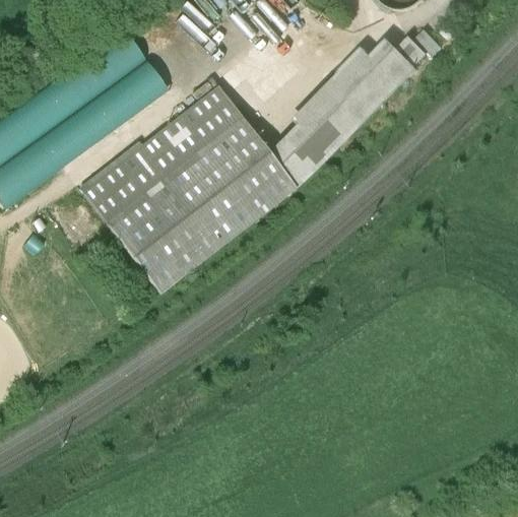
[(380,0),(381,2),(391,8),(403,9),(414,6),(423,0),(380,0)]
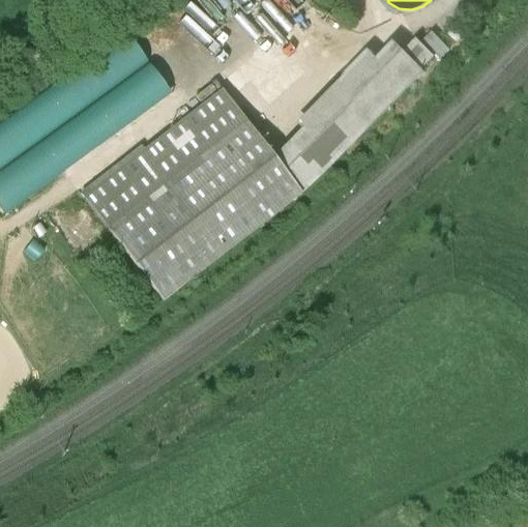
[(274,152),(305,191),(424,70),(422,68),(436,55),(439,58),(450,48),(433,29),(421,40),(418,37),(405,50),(394,39),(378,57),(370,49),(295,122),(301,127),(274,152)]
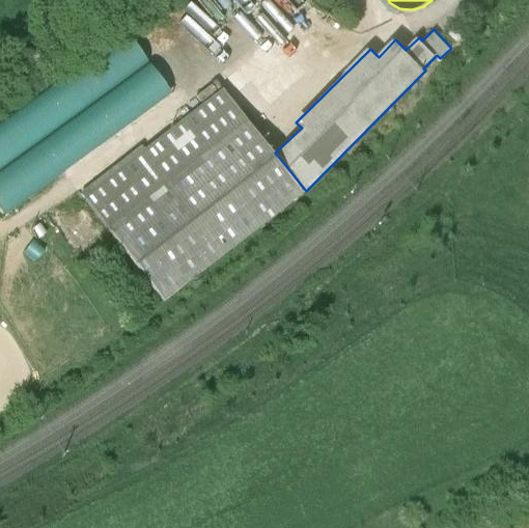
[(115,87),(0,166),(0,203),(4,210),(137,118),(115,87)]
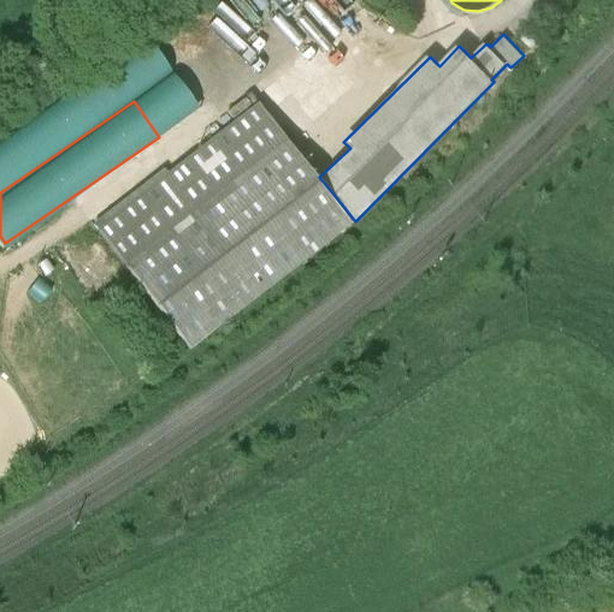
[(319,177),(260,101),(170,170),(166,166),(96,221),(194,346),(355,221),(319,177)]
